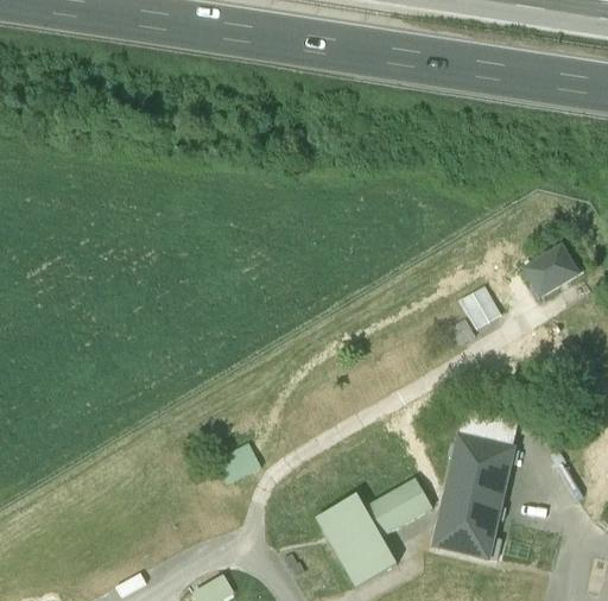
[(570,260),(562,246),(525,267),(540,295),(583,270),(576,257),(570,260)]
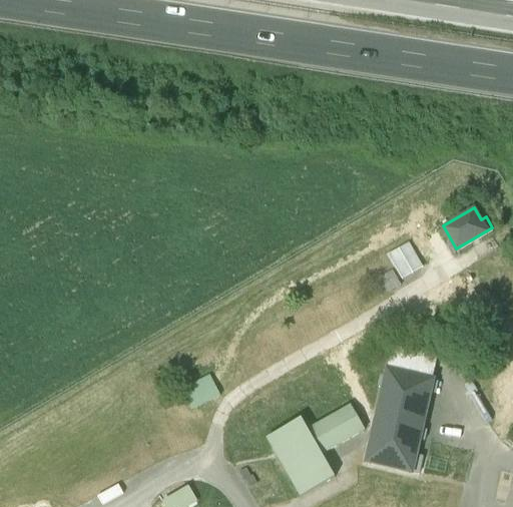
[(400,282),(392,268),(376,278),(384,292),(400,282)]
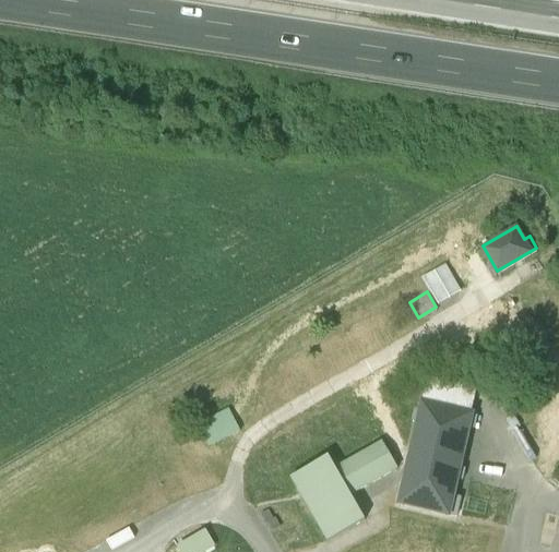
[(423,399),(399,503),(450,514),(474,411),(423,399)]
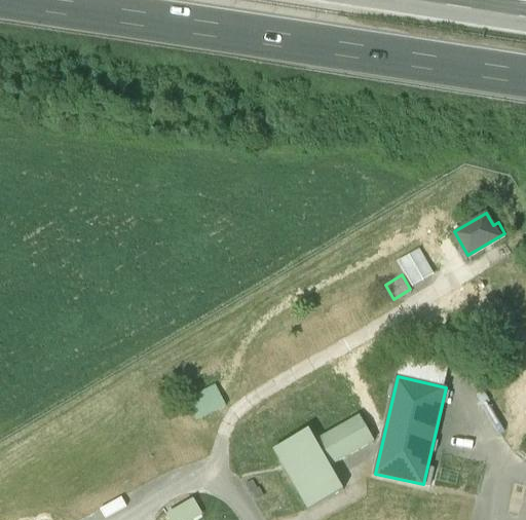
[(223,400),(214,381),(184,397),(193,414),(223,400)]
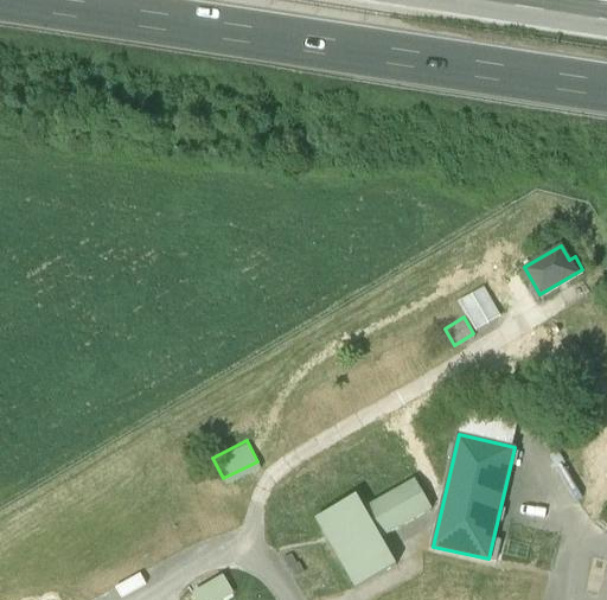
[(566,459),(558,447),(550,453),(557,464),(566,459)]
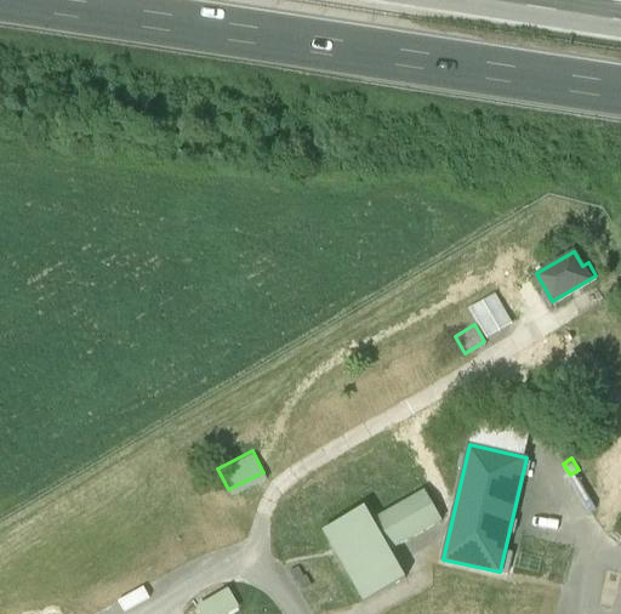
[(594,505),(579,477),(571,481),(588,509),(594,505)]
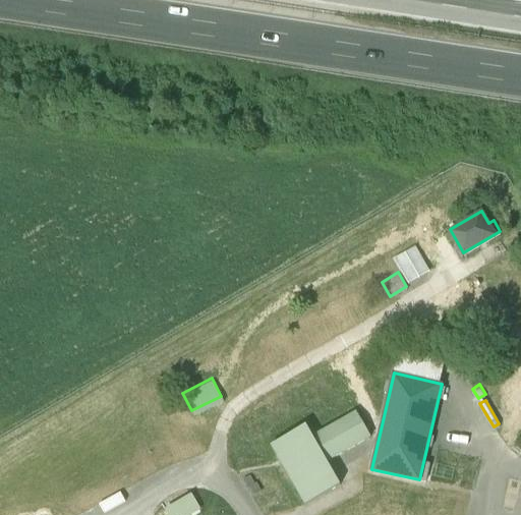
[(355,408),(312,433),(327,457),(369,433),(355,408)]
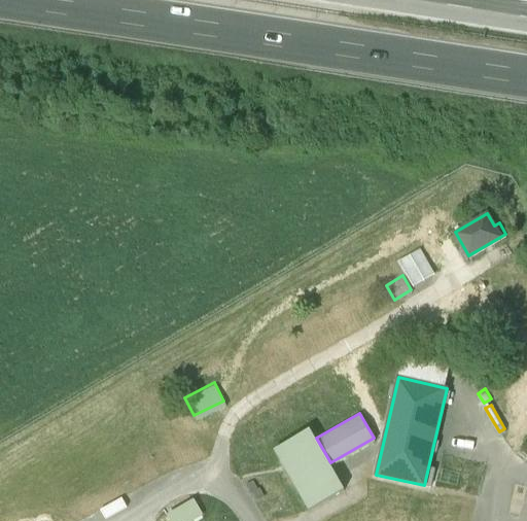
[(310,427),(275,447),(308,506),(343,486),(310,427)]
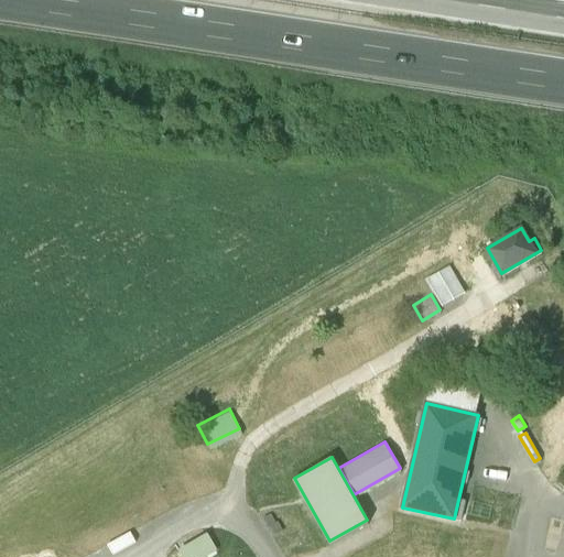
[(270,510),(262,514),(267,522),(268,521),(273,531),(281,526),(275,516),(274,517),(270,510)]
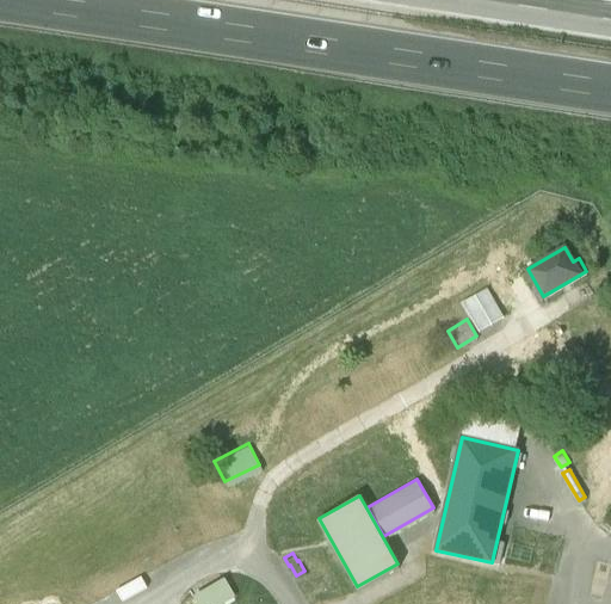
[(233,593),(223,577),(195,593),(201,603),(215,603),(216,603),(233,593)]
